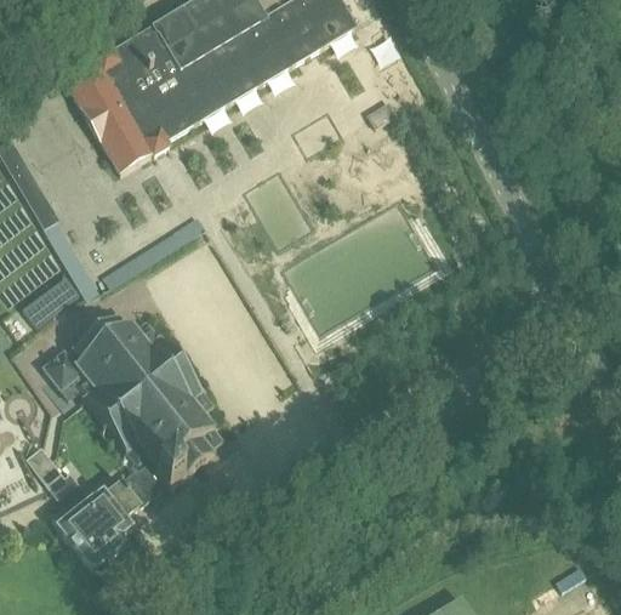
[(201,0),(112,53),(108,49),(92,58),(93,60),(62,79),(119,175),(169,146),(165,141),(353,29),(336,0),(201,0)]
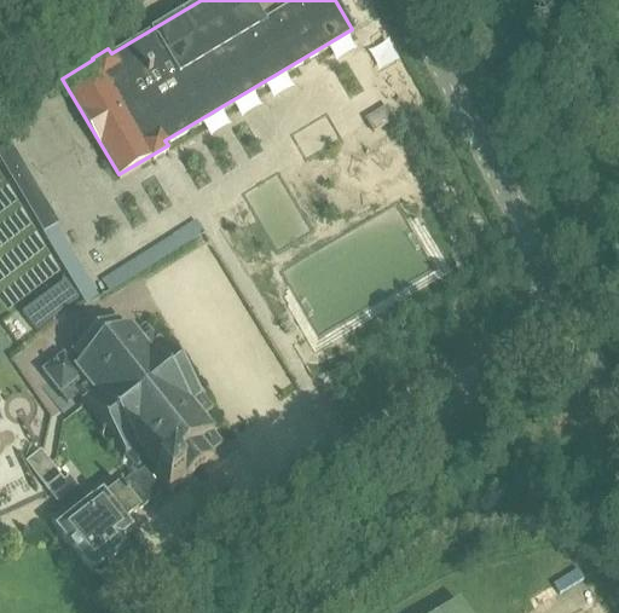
[(372,128),(393,116),(386,104),(365,116),(372,128)]
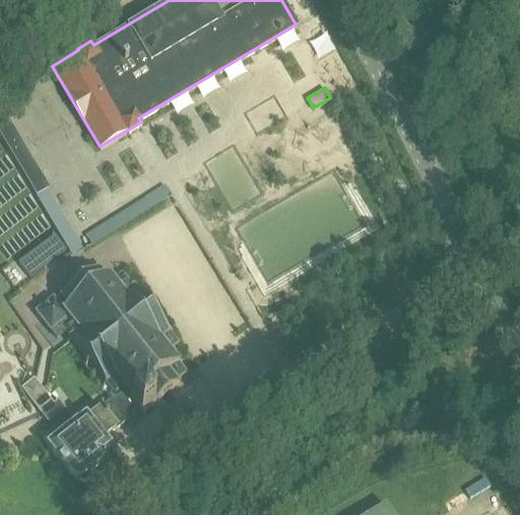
[(0,115),(0,132),(36,192),(50,185),(6,112),(0,115)]
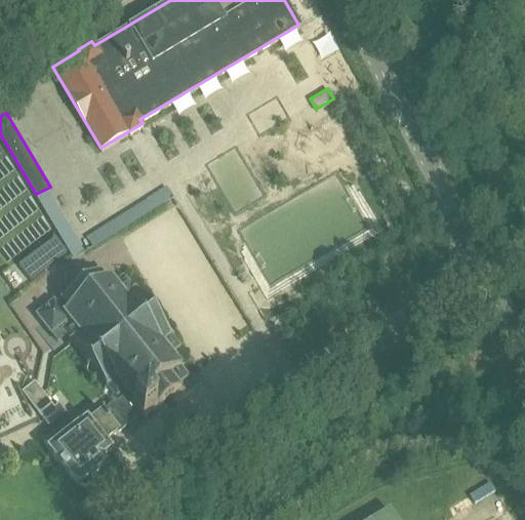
[(171,195),(165,185),(87,234),(93,244),(171,195)]
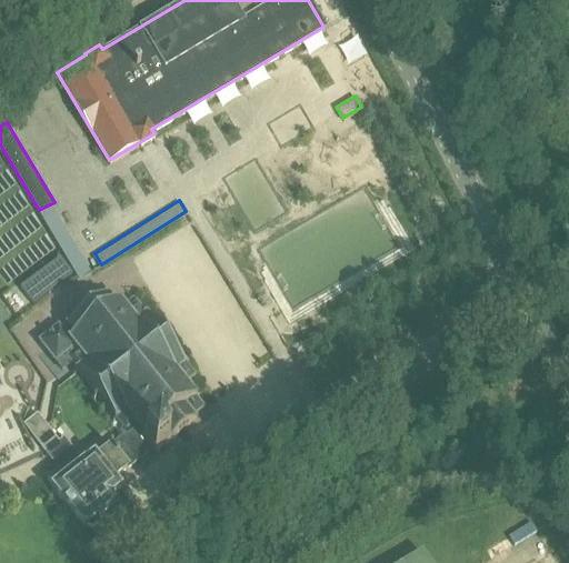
[(92,271),(53,203),(40,211),(79,279),(92,271)]
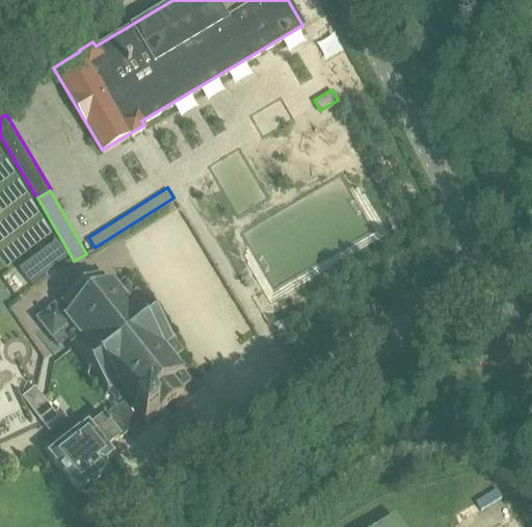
[(17,264),(29,281),(65,253),(53,236),(17,264)]
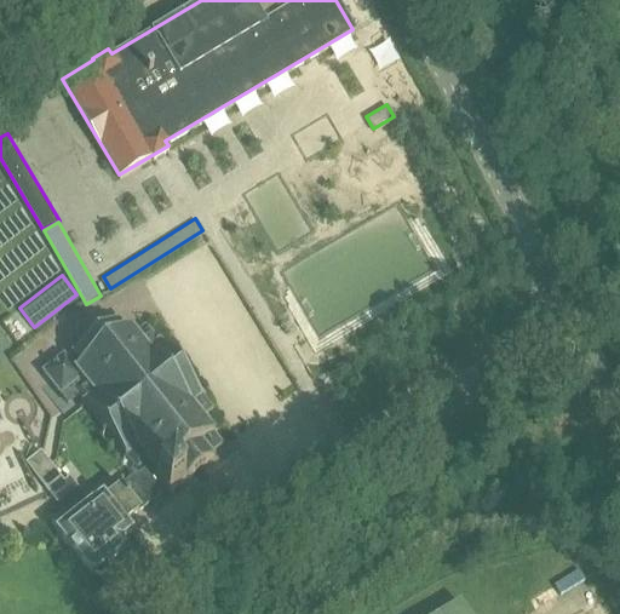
[(64,354),(45,369),(69,401),(79,392),(137,465),(133,469),(135,470),(132,472),(136,476),(108,498),(104,493),(58,529),(92,572),(127,544),(122,539),(133,529),(125,520),(164,488),(168,493),(213,457),(210,452),(222,442),(201,415),(212,408),(147,326),(136,334),(128,326),(124,331),(115,321),(109,326),(93,320),(78,332),(79,350),(68,359),(64,354)]
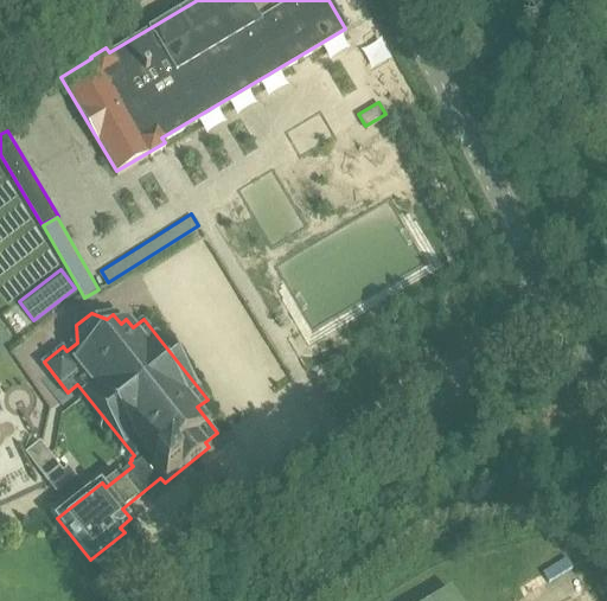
[(377,363),(387,378),(397,372),(388,356),(377,363)]
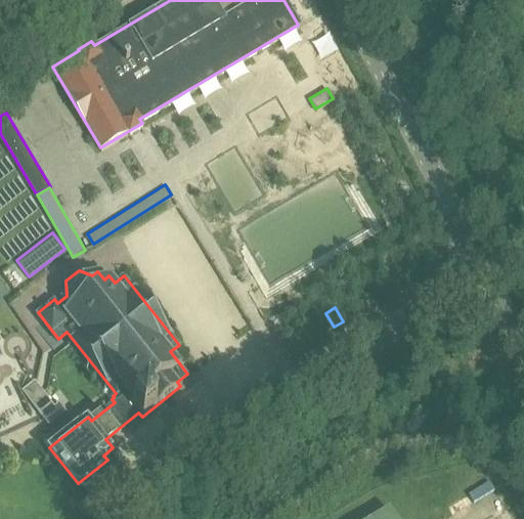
[(42,414),(55,404),(34,377),(22,387),(40,411),(42,414)]
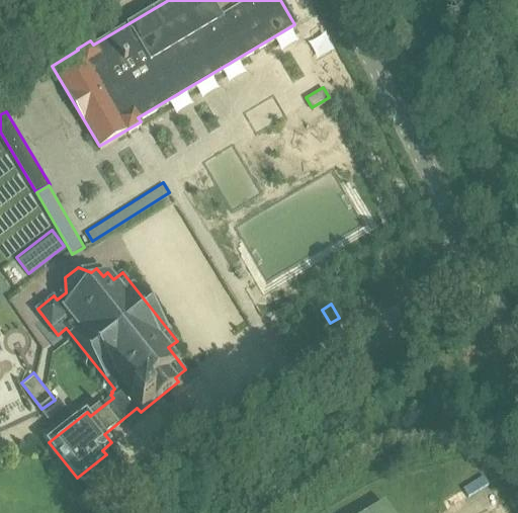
[(447,506),(488,481),(483,473),(443,499),(447,506)]
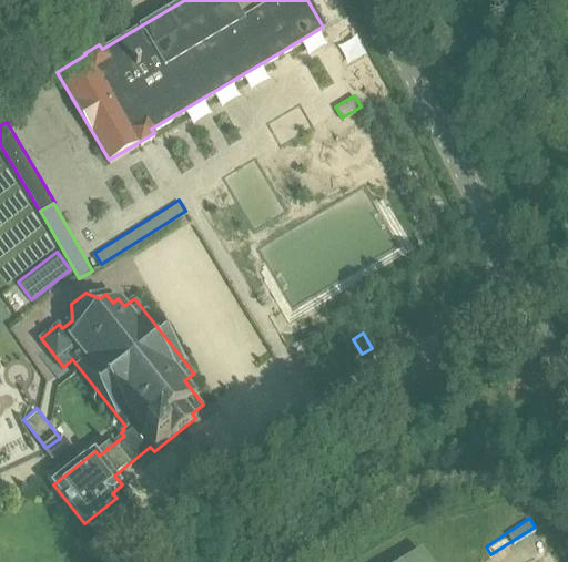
[(429,561),(423,549),(399,561),(429,561)]
